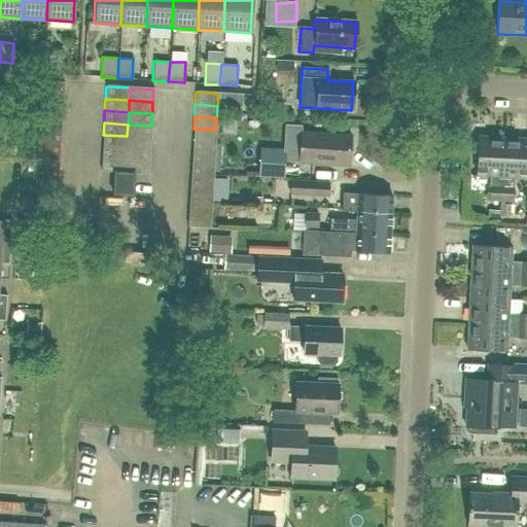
[(150,138),(151,126),(128,125),(127,136),(150,138)]
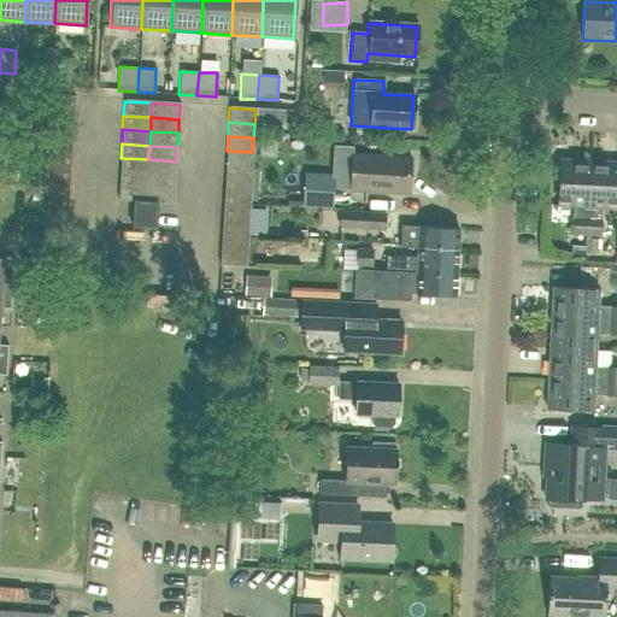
[(252,152),(227,151),(225,164),(252,166),(252,152)]
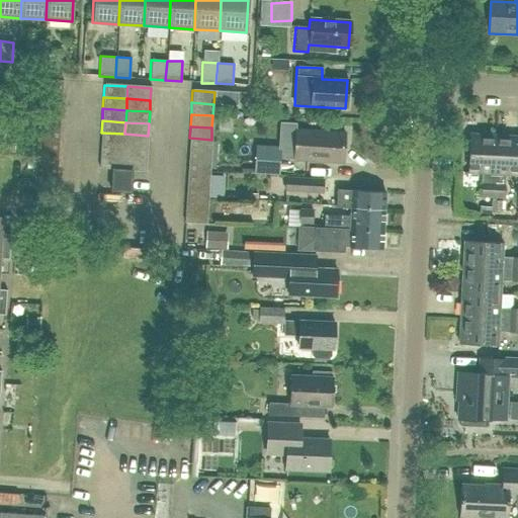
[(60,130),(37,128),(36,141),(59,142),(60,130)]
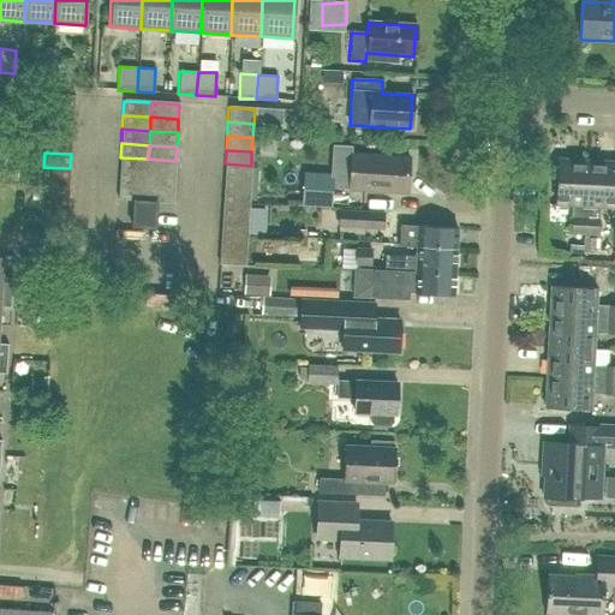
[(410,159),(351,155),(348,190),(407,195),(410,159)]
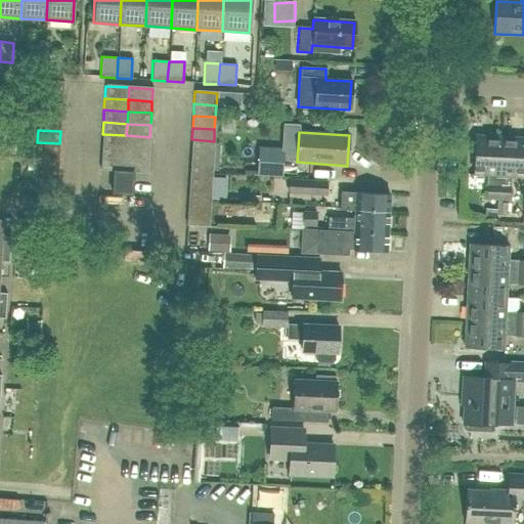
[(102,134),(101,146),(125,147),(126,135),(102,134)]
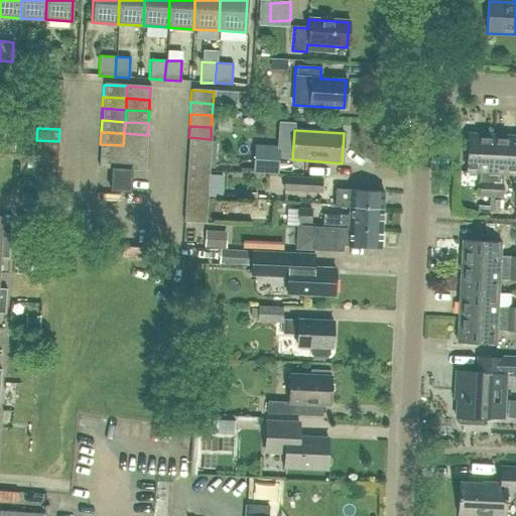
[(146,147),(147,135),(124,133),(123,145),(146,147)]
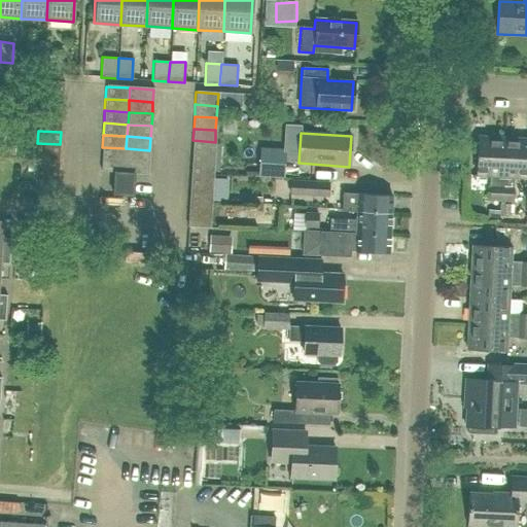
[(500,201),(503,138),(477,136),(475,176),(490,176),(489,200),(500,201)]
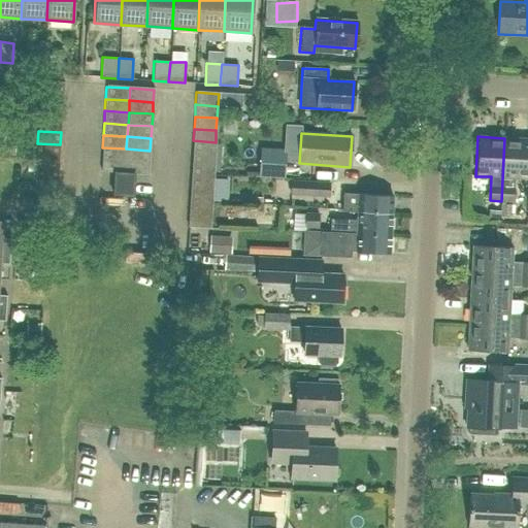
[(527,178),(527,138),(504,138),(501,201),(514,201),(515,178),(527,178)]
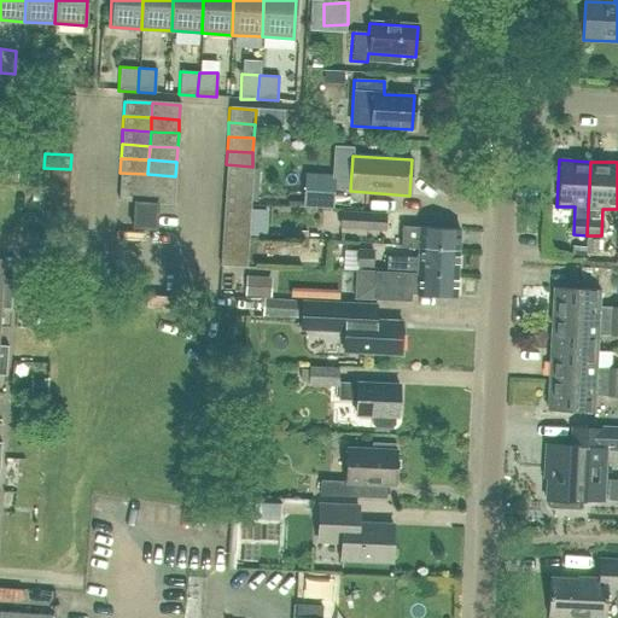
[(252,167),(226,164),(225,179),(251,181),(252,167)]
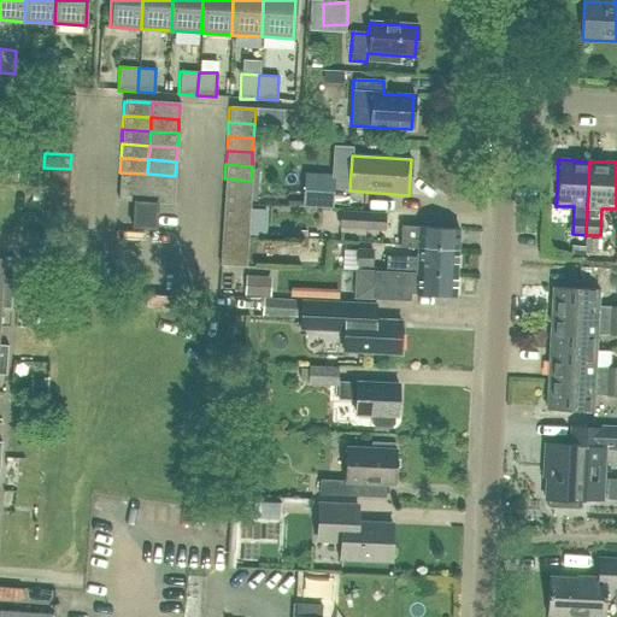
[(70,169),(43,168),(42,182),(69,183),(70,169)]
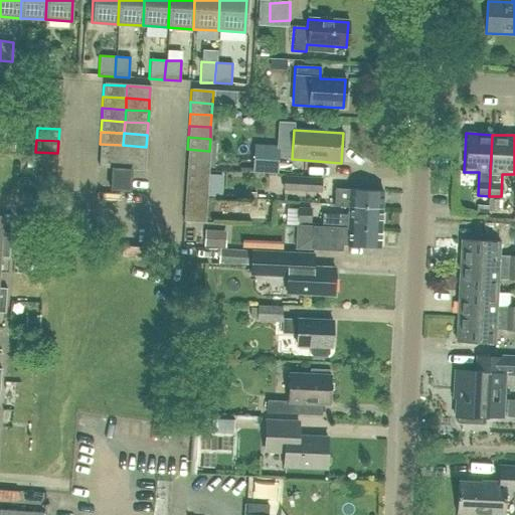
[(100,144),(99,155),(122,157),(123,145),(100,144)]
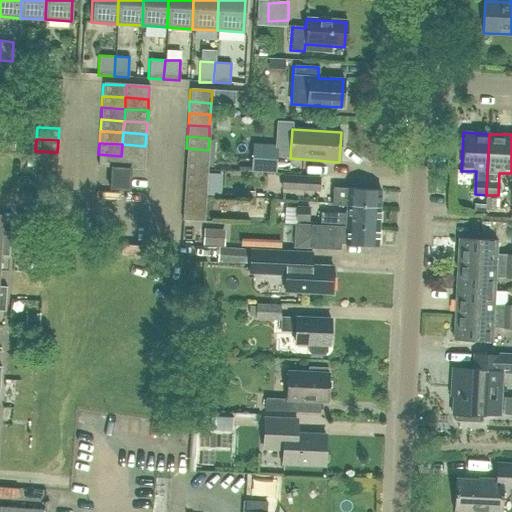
[(145,157),(145,146),(122,144),(121,156),(145,157)]
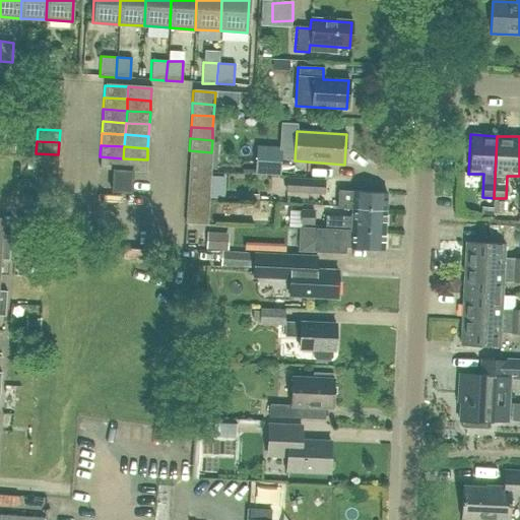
[(280,177),(281,148),(257,146),(255,175),(280,177)]
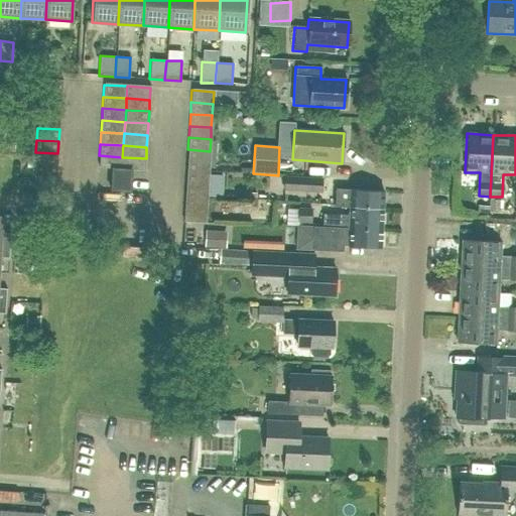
[(210,151),(187,149),(186,161),(209,163),(210,151)]
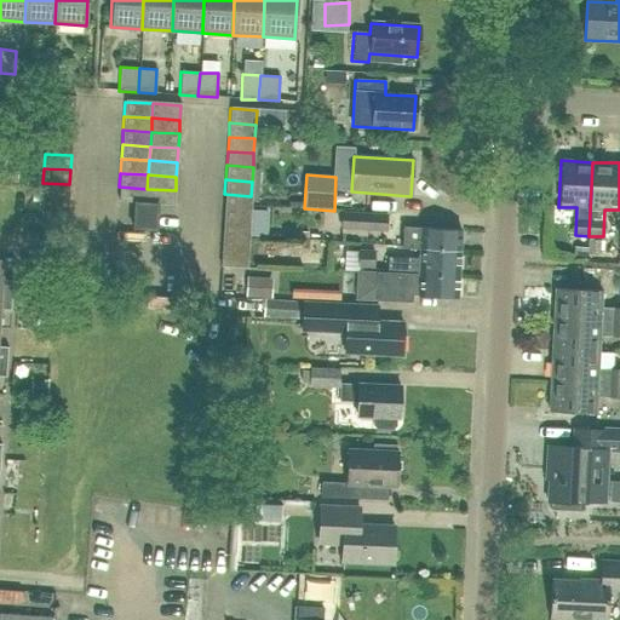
[(69,184),(42,183),(42,191),(42,196),(69,199),(69,184)]
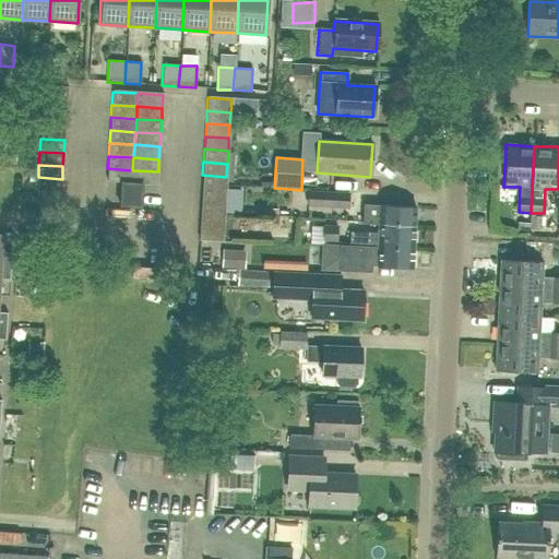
[(107,182),(120,183),(132,185),(132,170),(107,168),(107,182)]
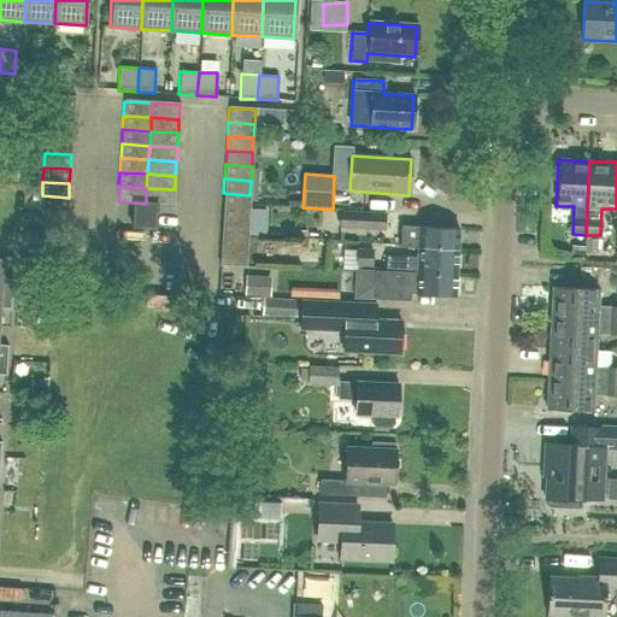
[(174,205),(175,189),(146,188),(146,204),(156,205),(174,205)]
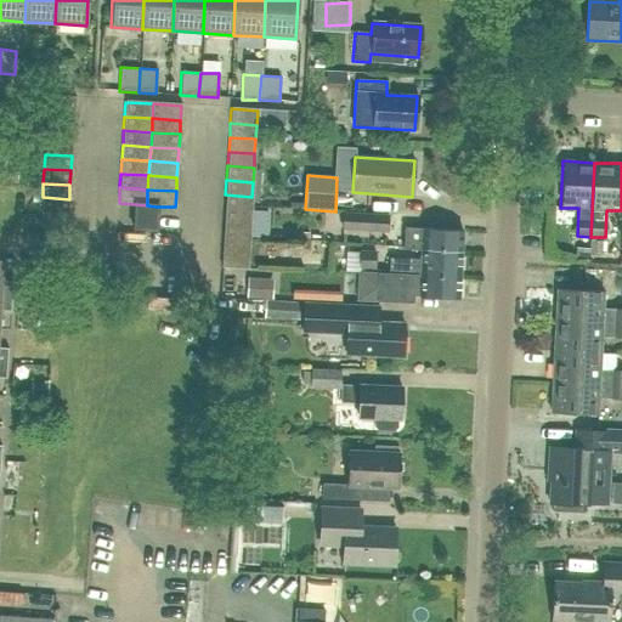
[(33,192),(32,203),(41,203),(43,197),(43,192),(33,192)]
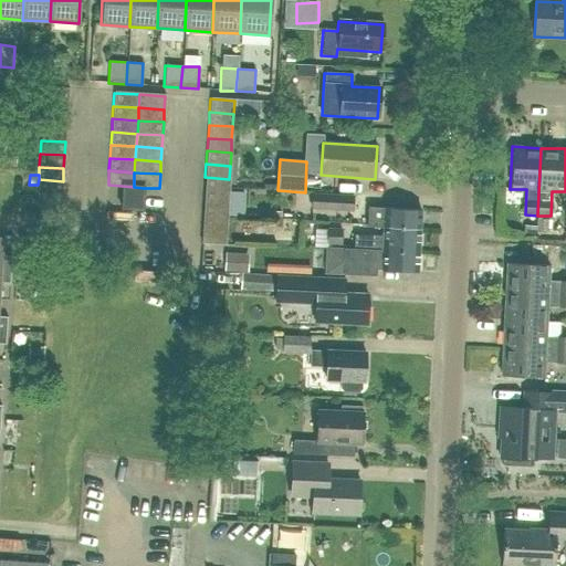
[(229,179),(205,177),(203,190),(228,191),(229,179)]
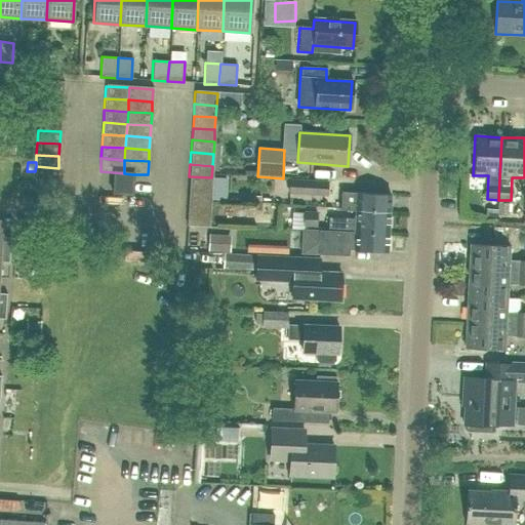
[(58,168),(36,166),(35,171),(35,178),(57,180),(58,168)]
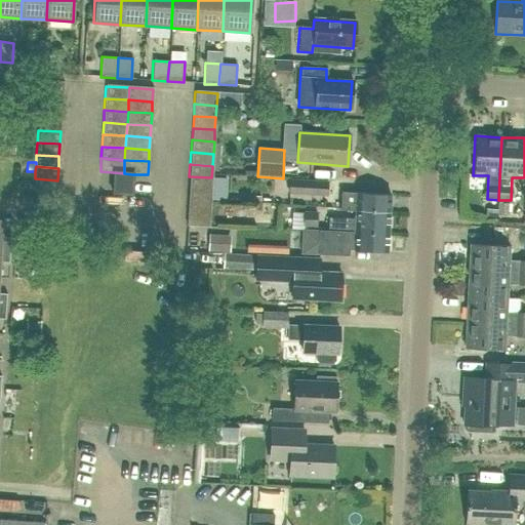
[(132,174),(124,173),(113,172),(112,194),(131,195),(132,174)]
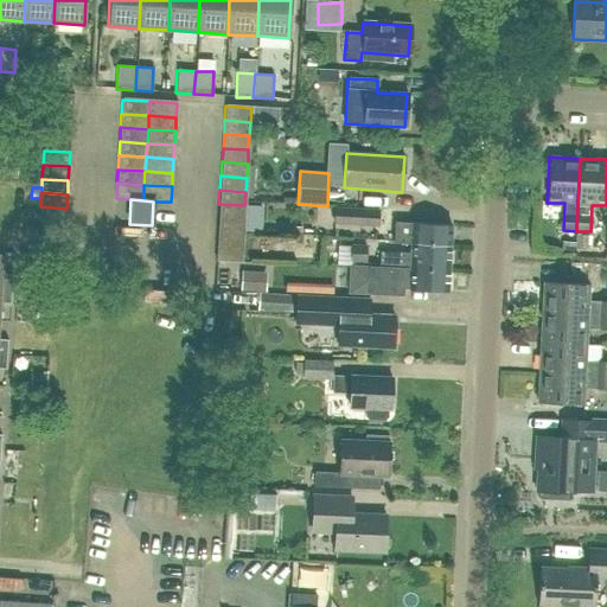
[(268,228),(269,203),(249,202),(249,228),(268,228)]
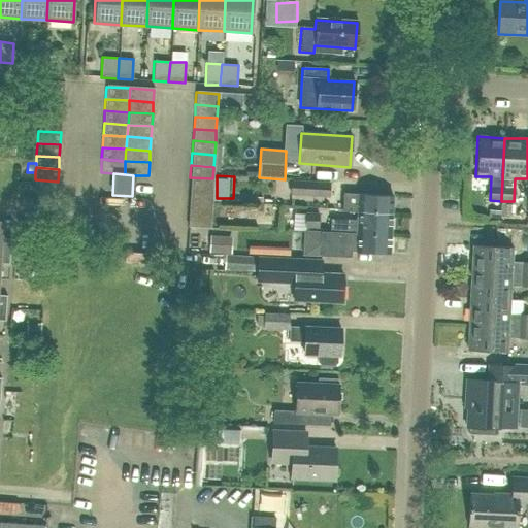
[(212,178),(190,177),(190,190),(211,191),(212,178)]
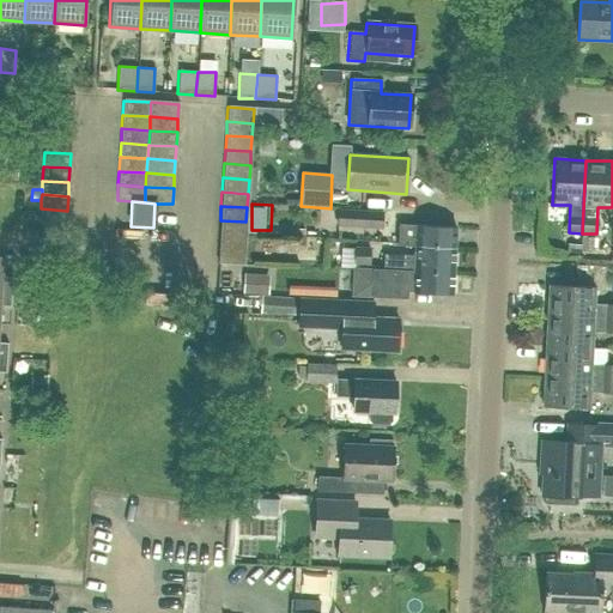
[(67,211),(41,208),(40,224),(66,226),(67,211)]
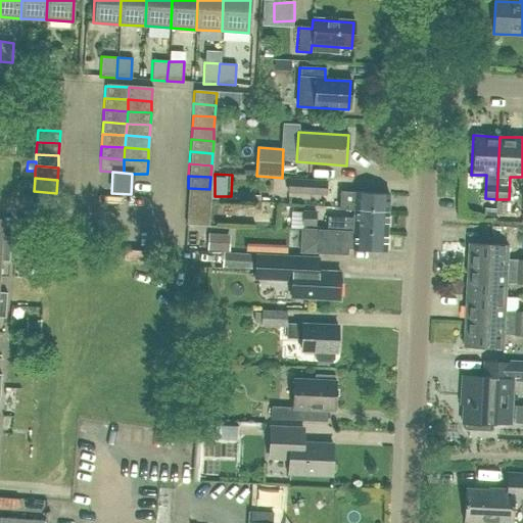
[(327,180),(288,178),(287,194),(326,195),(327,180)]
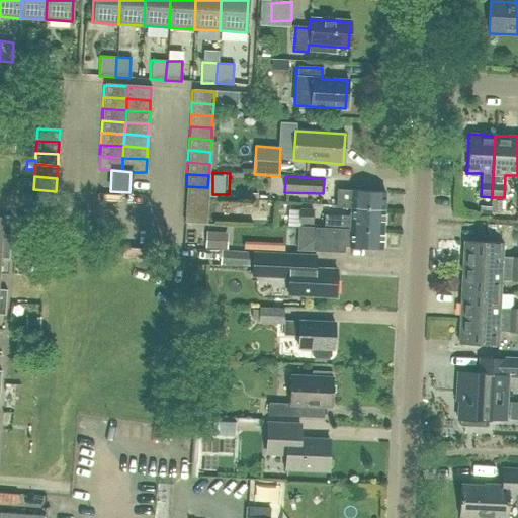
[(207,187),(186,186),(185,198),(207,199),(207,187)]
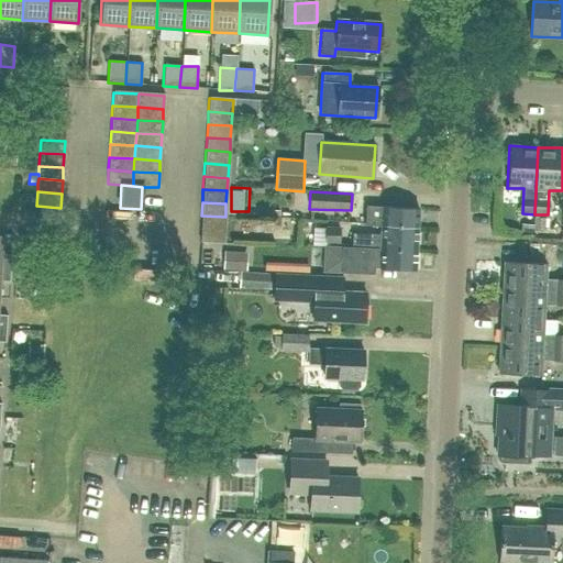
[(381,225),(416,227),(417,208),(382,206),(381,207),(366,206),(365,224),(381,225)]
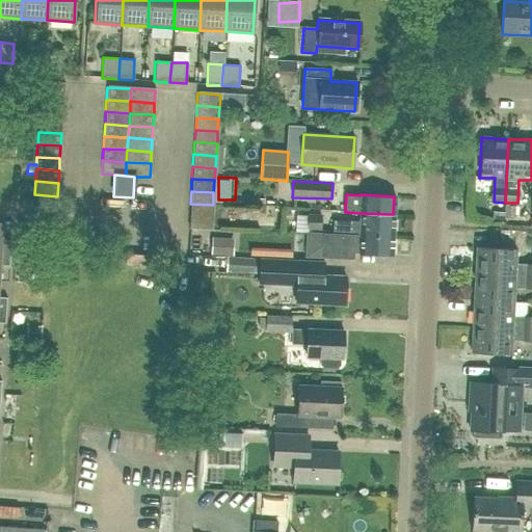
[(213,205),(190,204),(189,215),(212,217),(213,205)]
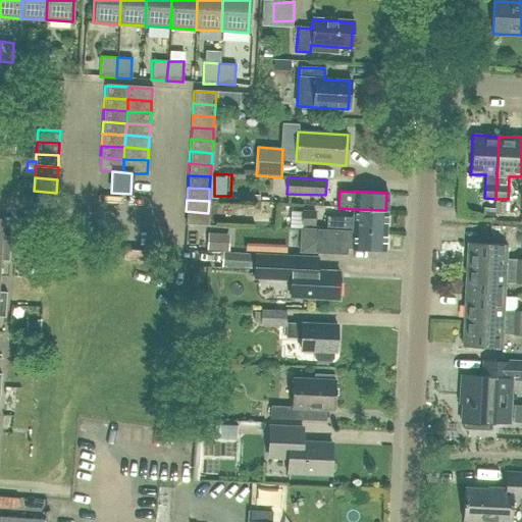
[(496,202),(494,214),(505,215),(506,203),(496,202)]
